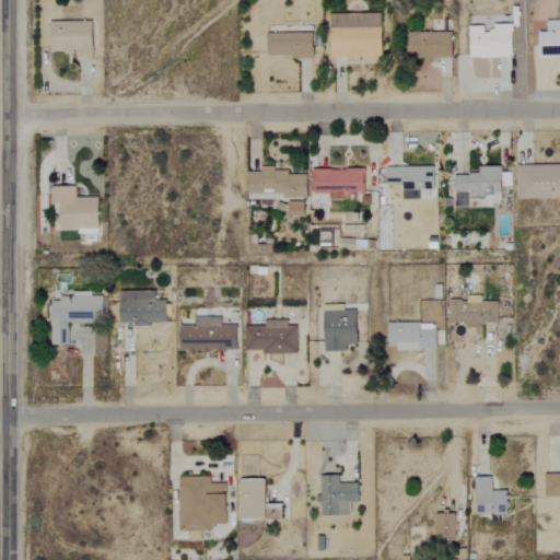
[(330,57),(381,58),(382,14),(331,13),(330,57)]
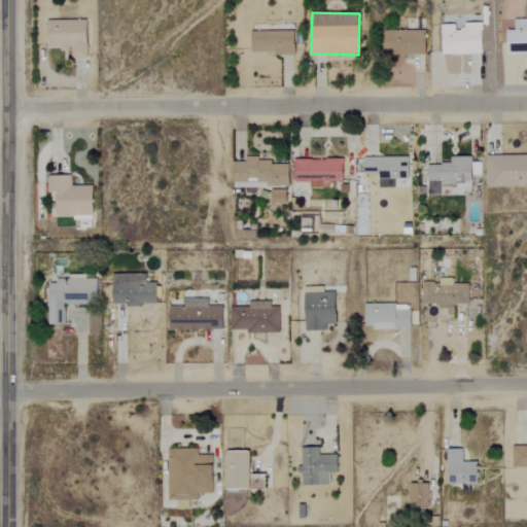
[(88,58),(86,19),(46,20),(46,48),(70,48),(71,59),(88,58)]
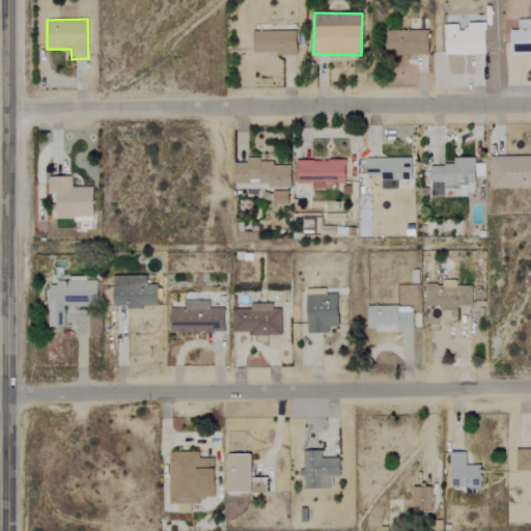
[(530,53),(530,20),(519,21),(519,30),(510,30),(510,53),(530,53)]
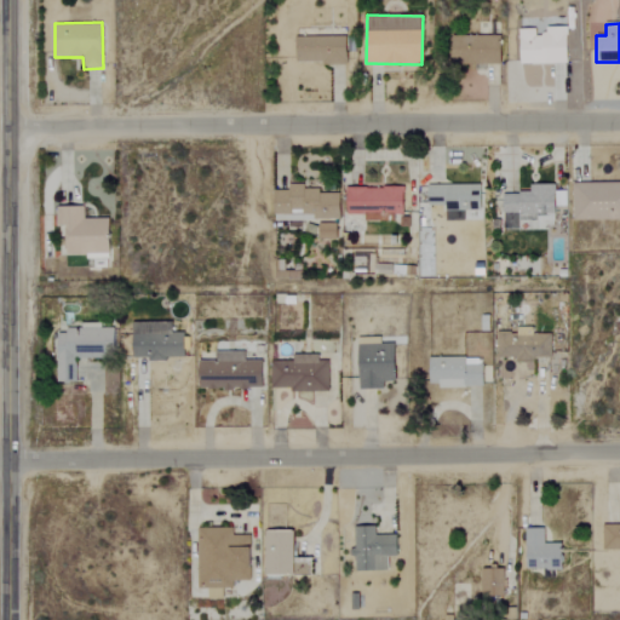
[(567,27),(545,27),(545,34),(535,34),(535,28),(518,28),(520,64),(568,62),(567,27)]
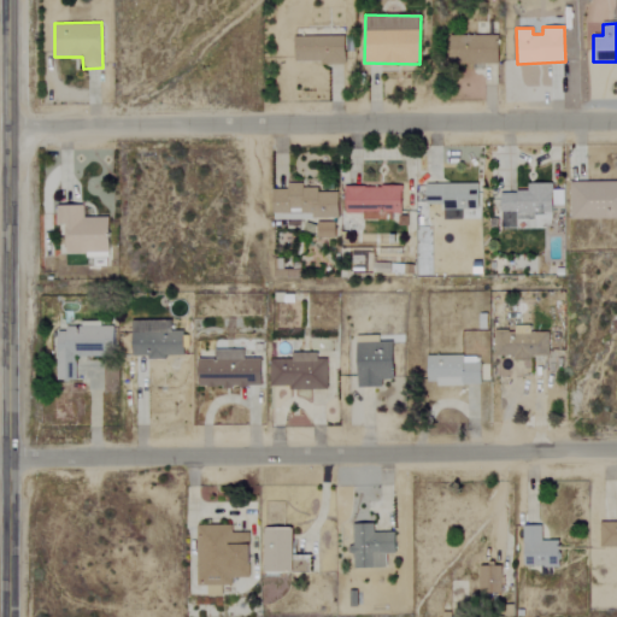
[(295,63),(345,62),(345,35),(294,36),(295,63)]
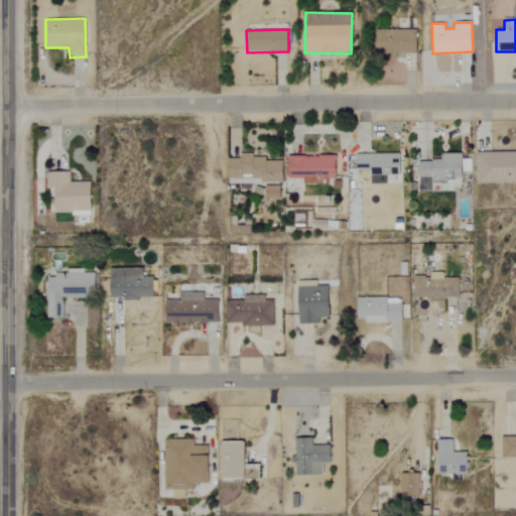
[(417,29),(387,29),(386,52),(416,53),(417,29)]
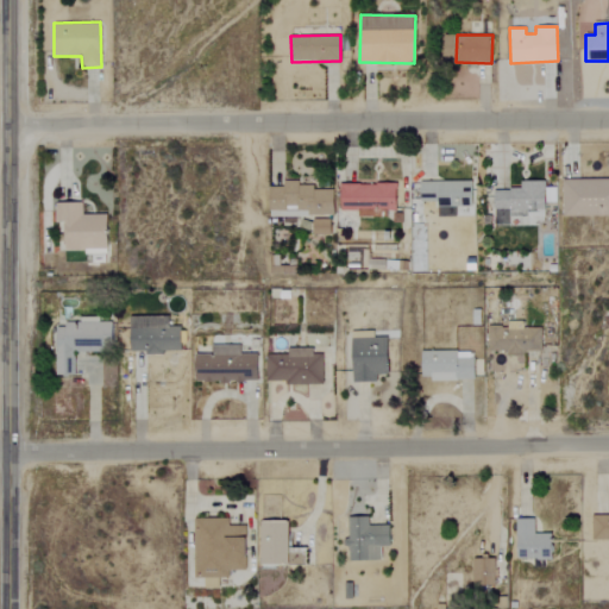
[(608,215),(608,179),(562,180),(563,217),(608,215)]
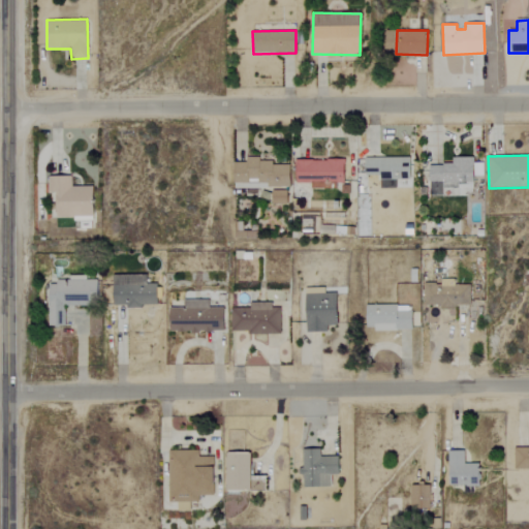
[(289,164),(272,164),(272,161),(260,161),(260,156),(247,156),(247,162),(234,162),(234,185),(289,185),(289,164)]
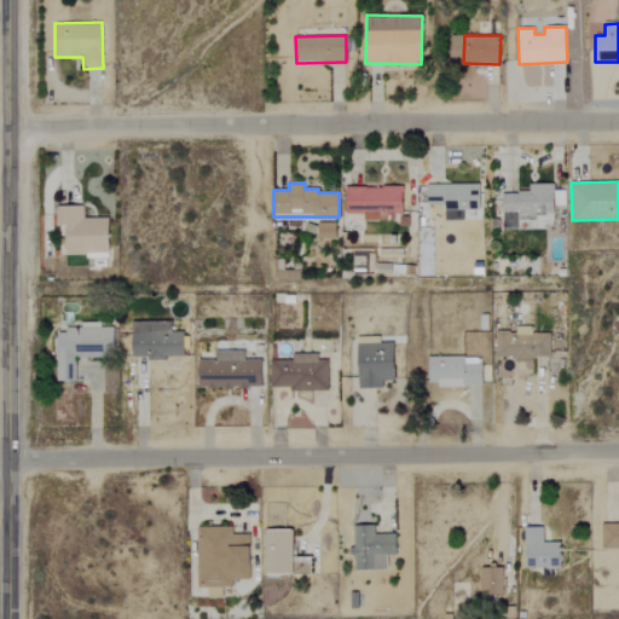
[(501,192),(502,213),(519,213),(519,220),(554,220),(553,183),(528,184),(528,191),(501,192)]
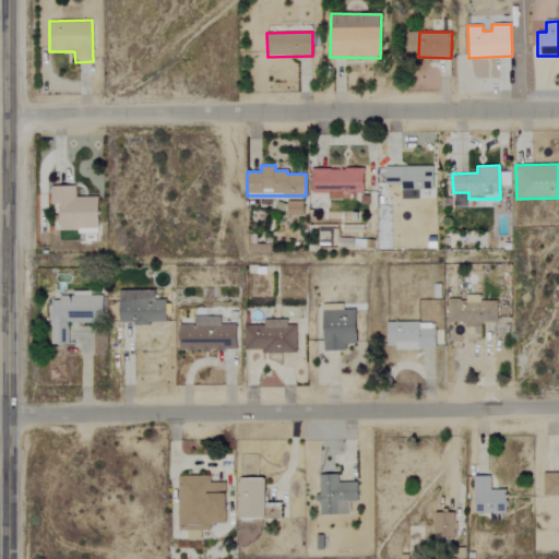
[(385,167),(387,185),(402,185),(402,198),(407,198),(407,190),(433,189),(433,166),(385,167)]
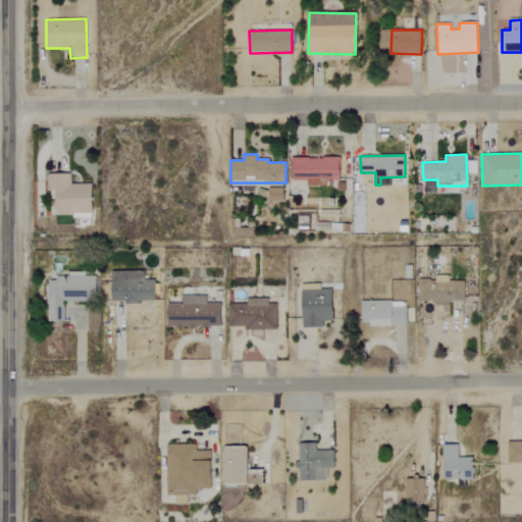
[(340,185),(340,157),(292,158),(292,180),(306,180),(306,185),(340,185)]
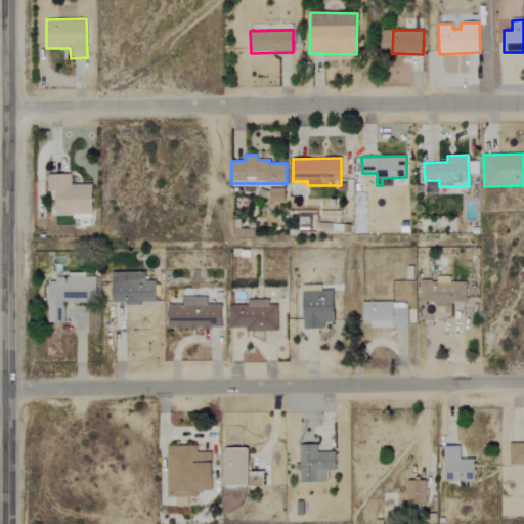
[(55,214),(73,214),(73,218),(92,218),(92,184),(71,184),(71,174),(48,174),(49,190),(55,190),(55,214)]
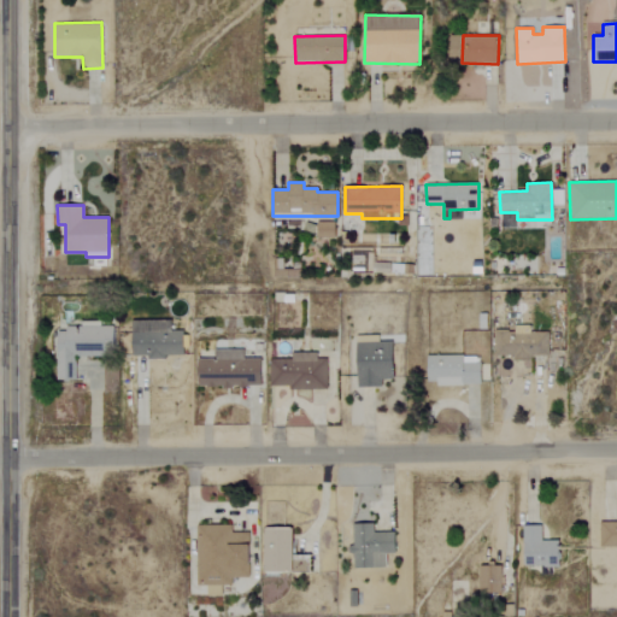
[(334,239),(334,223),(316,223),(317,239),(334,239)]
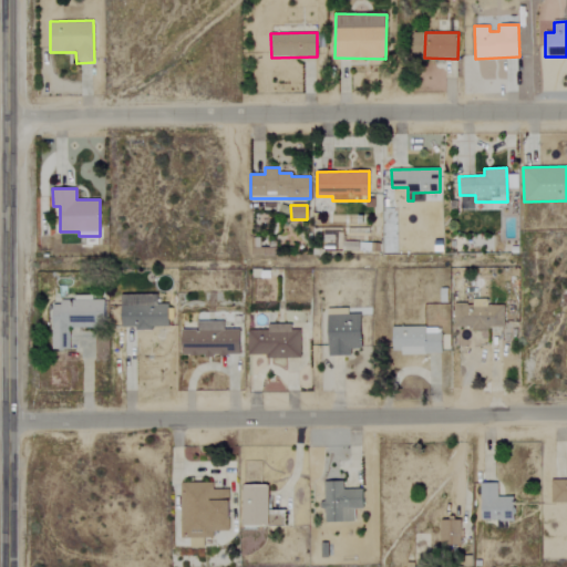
[(168,328),(168,303),(157,303),(157,295),(121,295),(121,329),(168,328)]
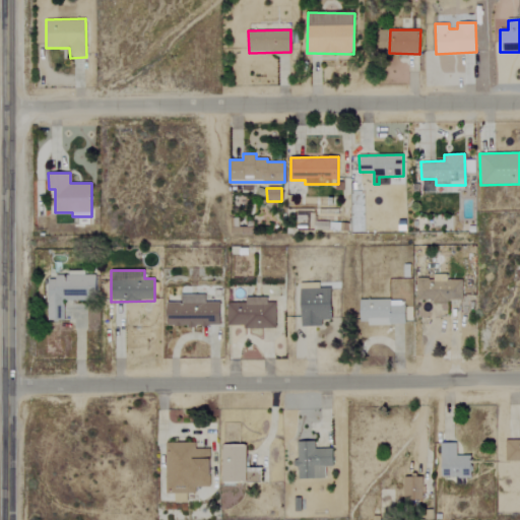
[(49,279),(48,320),(64,320),(64,300),(95,301),(96,275),(84,274),(84,273),(56,273),(56,279),(49,279)]
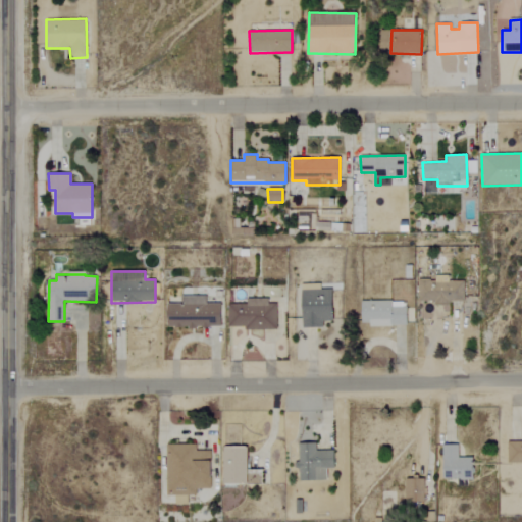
[(464,302),(464,280),(417,281),(418,303),(464,302)]
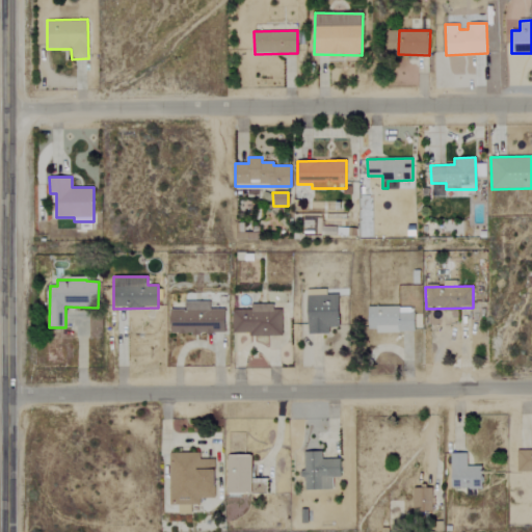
[(341,327),(341,295),(327,295),(327,289),(309,290),(310,335),(330,334),(330,327),(341,327)]
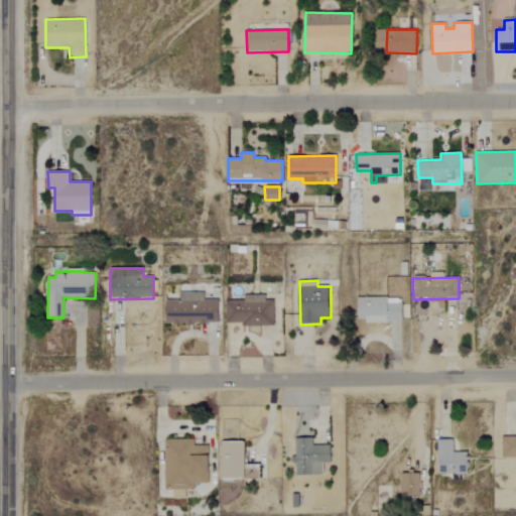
[(220,324),(220,299),(206,299),(206,293),(181,293),(181,300),(167,300),(167,324),(220,324)]
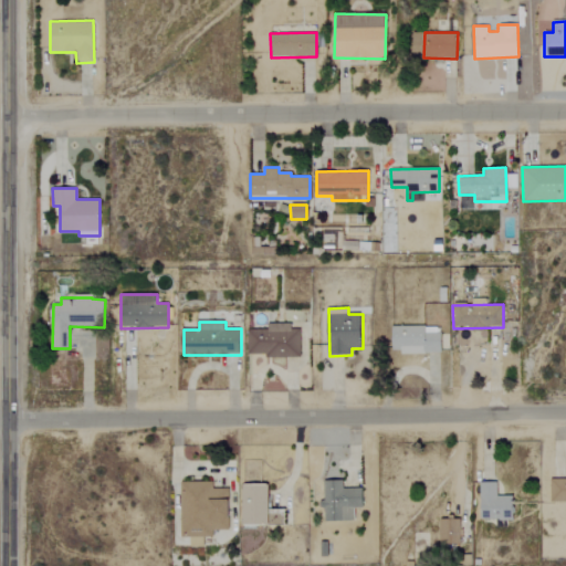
[(249,356),(302,357),(303,329),(293,329),(293,324),(270,323),(270,329),(250,329),(249,356)]
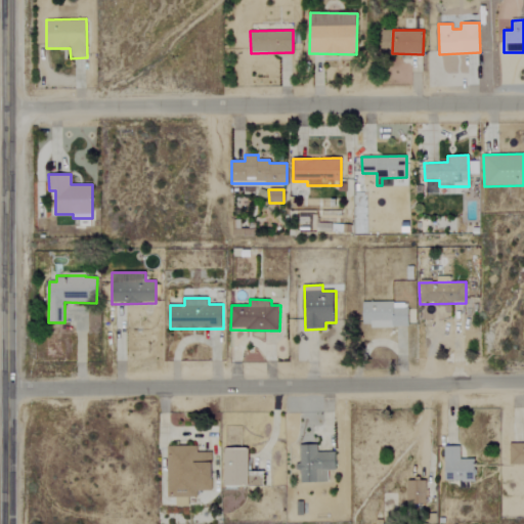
[(408,326),(408,302),(362,303),(362,328),(408,326)]
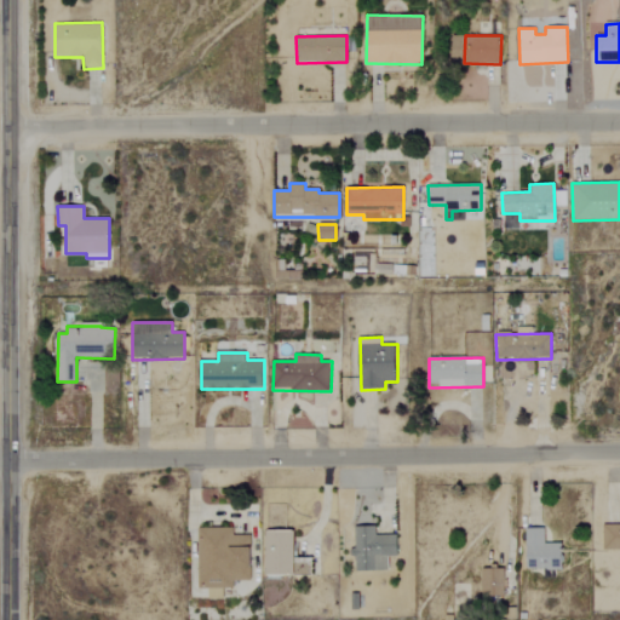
[(619,522),(604,523),(603,550),(619,549),(619,522)]
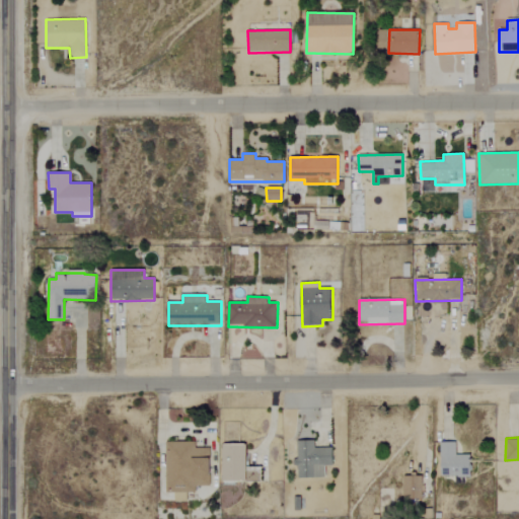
[(334,466),(334,448),(315,448),(315,440),(297,441),(298,478),(325,477),(325,466),(334,466)]
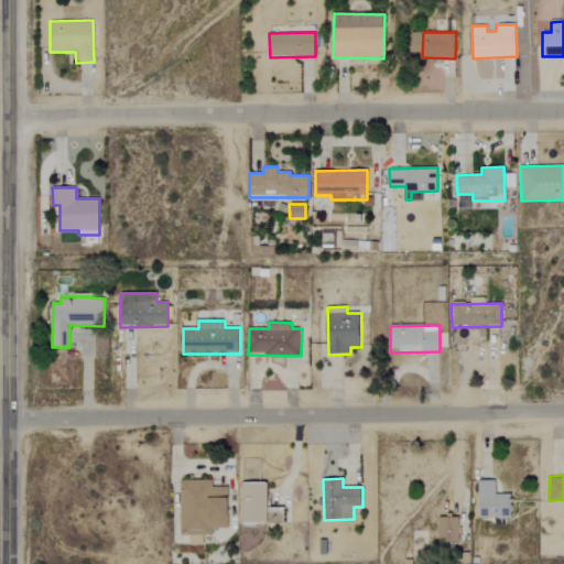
[(183,535),(192,535),(192,545),(206,544),(206,535),(215,535),(215,529),(231,529),(231,487),(215,487),(215,479),(183,480),(183,535)]
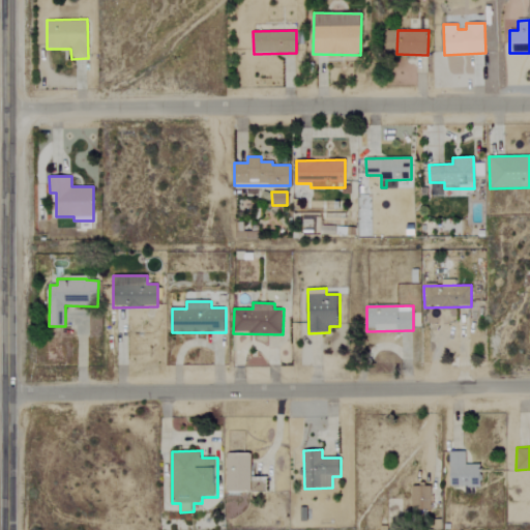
[(465,452),(450,452),(450,487),(480,487),(480,465),(465,464),(465,452)]
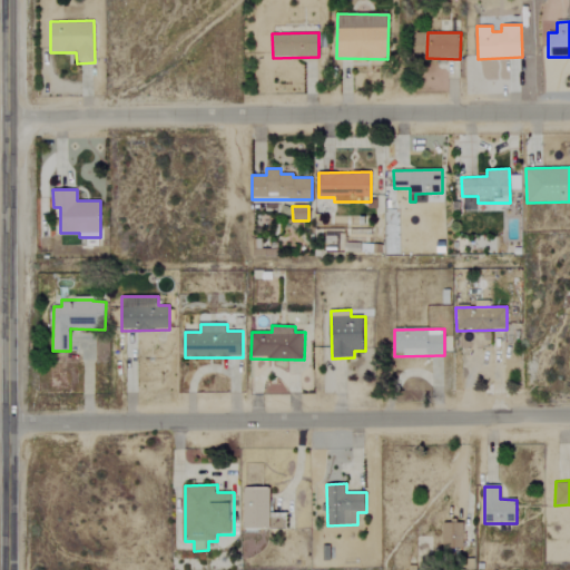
[(272,530),(273,489),(246,488),(246,529),(272,530)]
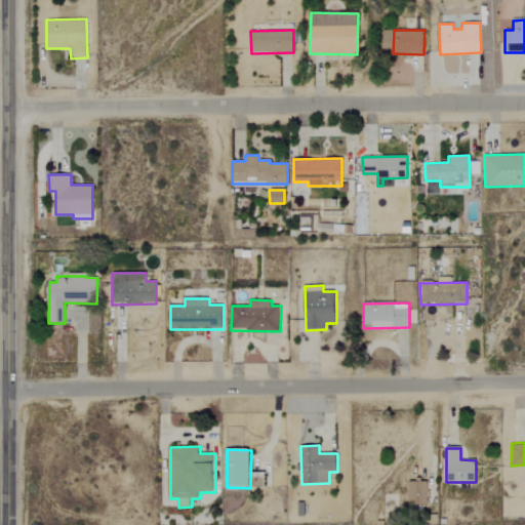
[(252,487),(266,488),(266,473),(252,473),(252,487)]
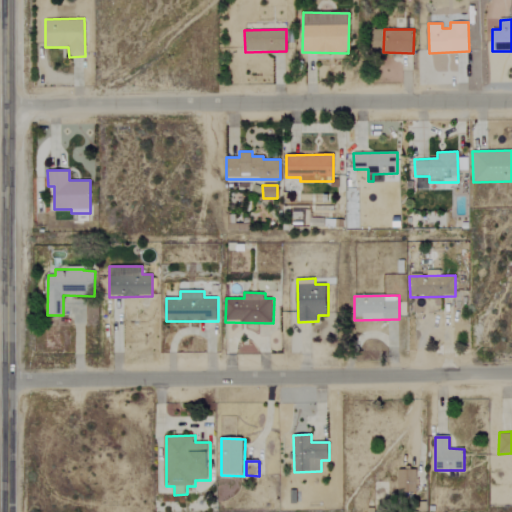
[(398,469),(398,493),(416,493),(417,470),(398,469)]
